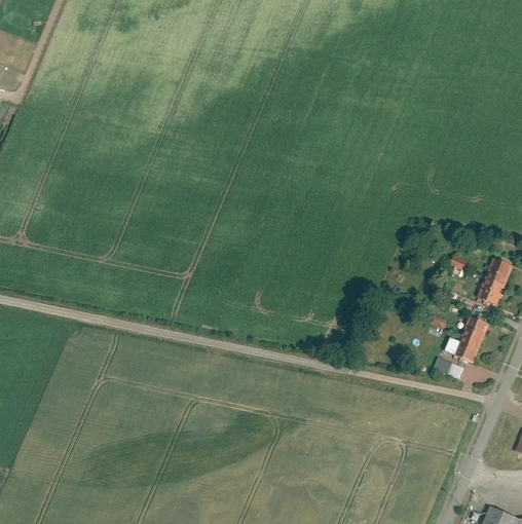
[(471,263),(454,256),(451,264),(468,270),(471,263)]
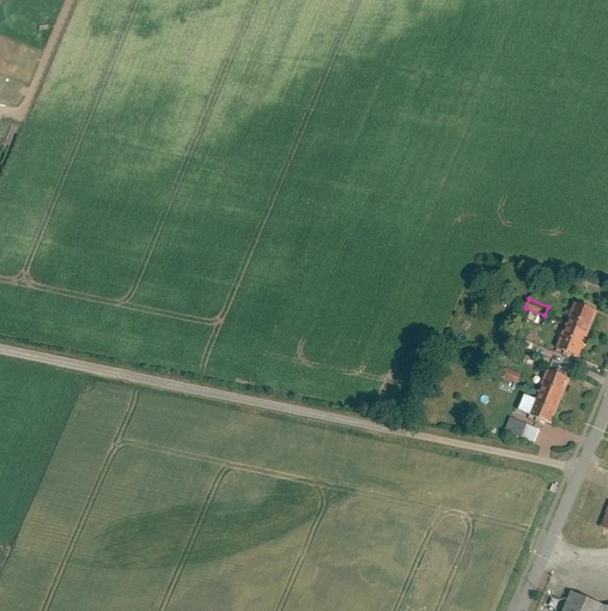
[(576,301),(566,324),(589,333),(597,310),(576,301)]
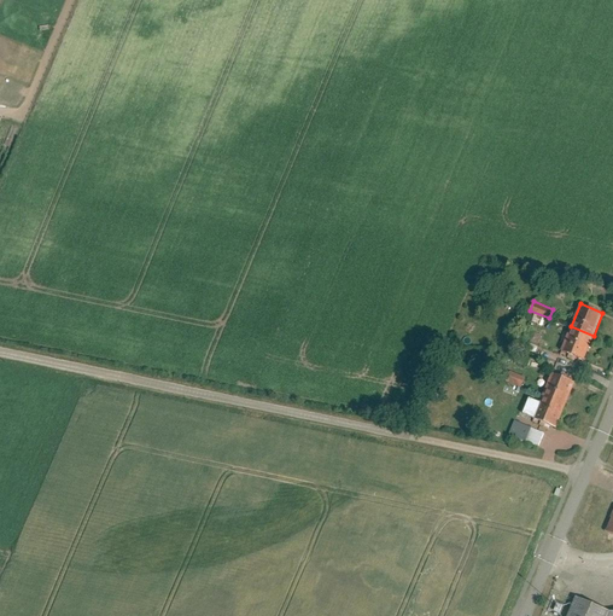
[(571,326),(561,349),(584,358),(594,336),(571,326)]
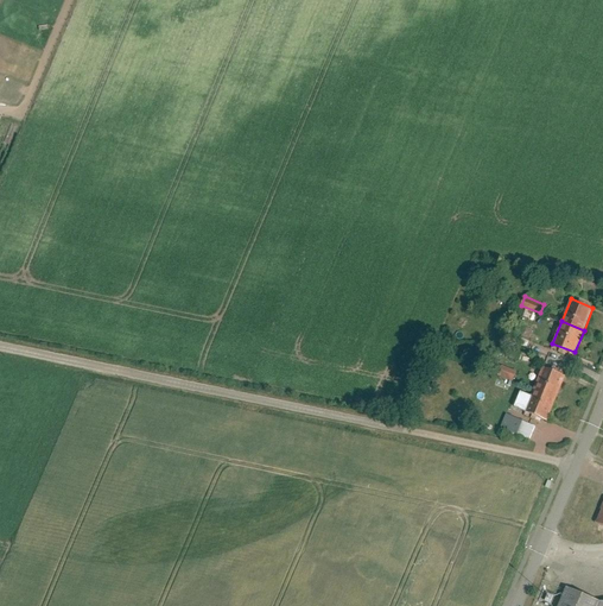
[(515,336),(527,338),(528,327),(518,326),(515,336)]
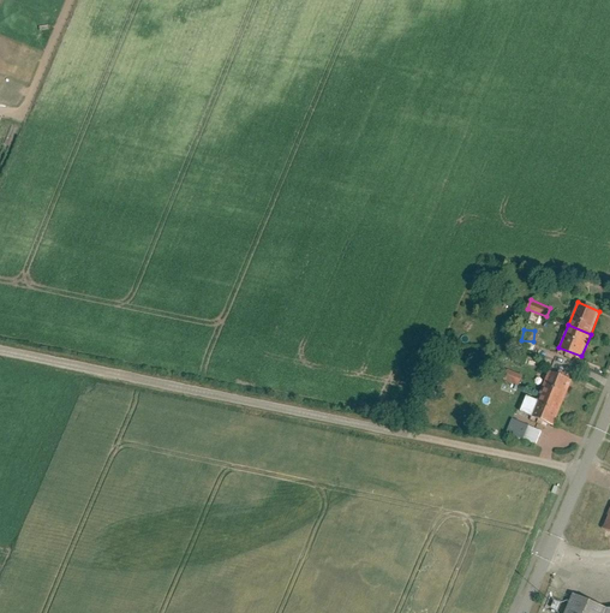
[(500,378),(515,385),(520,375),(504,368),(500,378)]
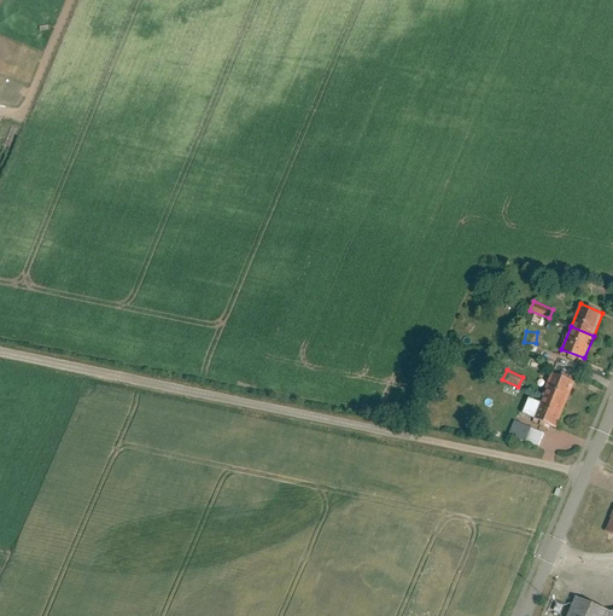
[(574,382),(552,372),(539,401),(533,416),(556,425),(574,382)]
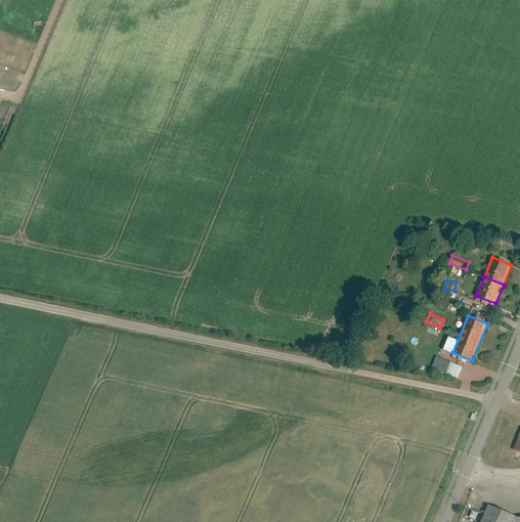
[(458,340),(448,336),(443,348),(452,352),(458,340)]
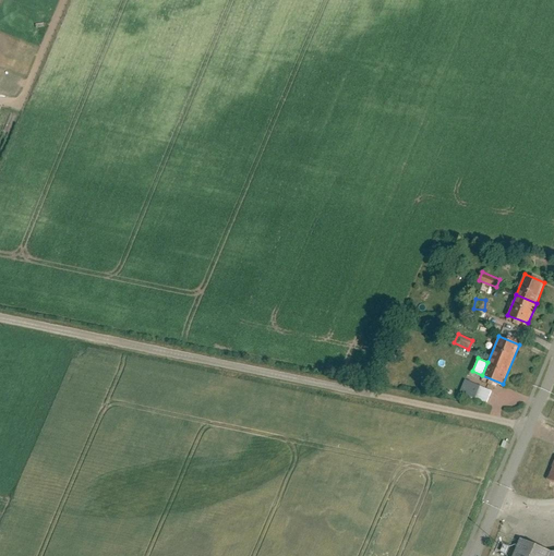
[(478,384),(464,378),(458,390),(472,396),(478,384)]
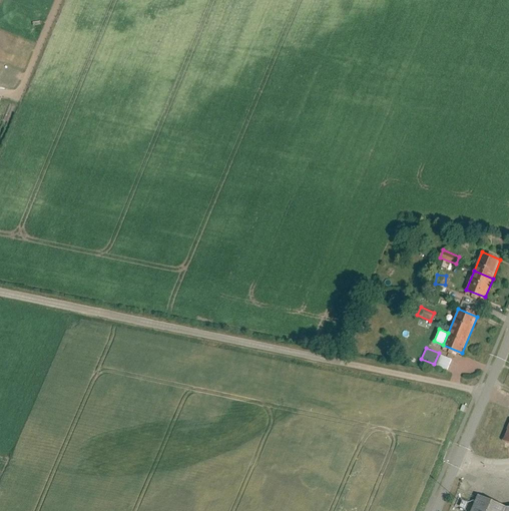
[(434,364),(446,368),(450,358),(439,353),(434,364)]
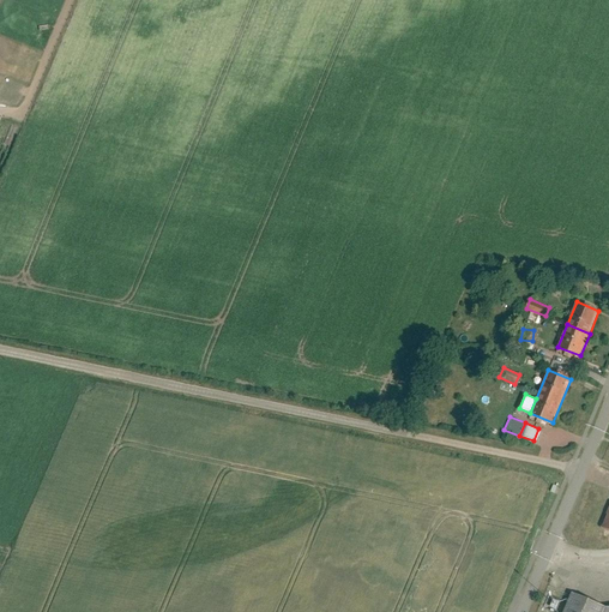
[(604,611),(608,606),(572,592),(564,611),(604,611)]
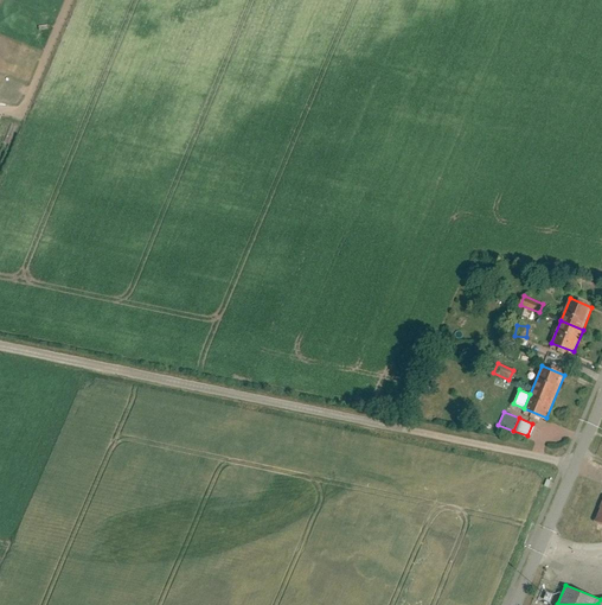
All buildings are outlined.
